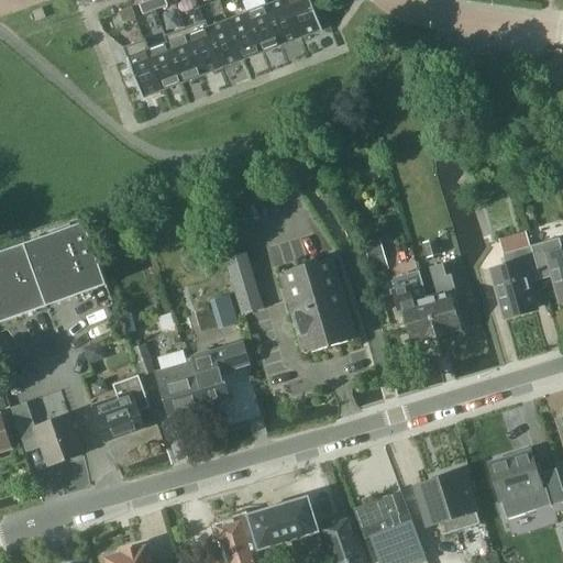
[(152,0),(140,4),(143,15),(156,11),(152,0)]
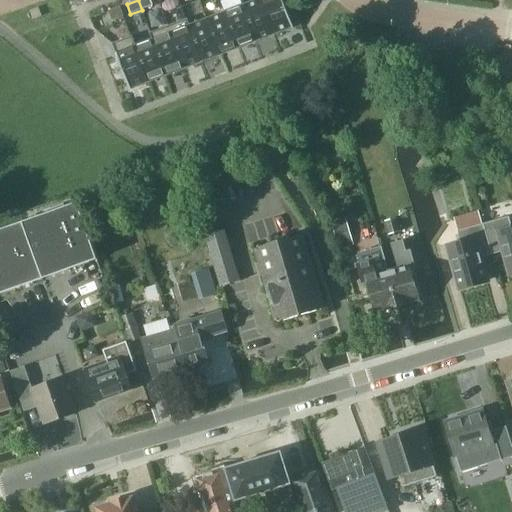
[(150,0),(138,0),(142,10),(153,6),(150,0)]
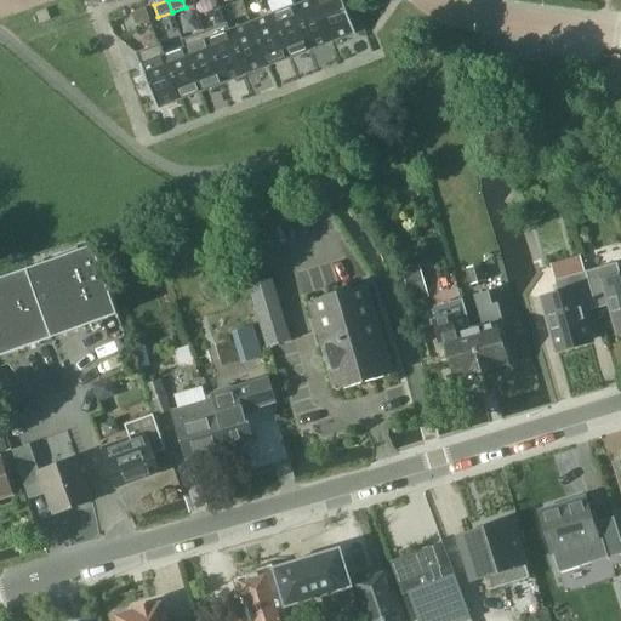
[(311,51),(334,43),(317,0),(308,0),(294,6),(311,51)]
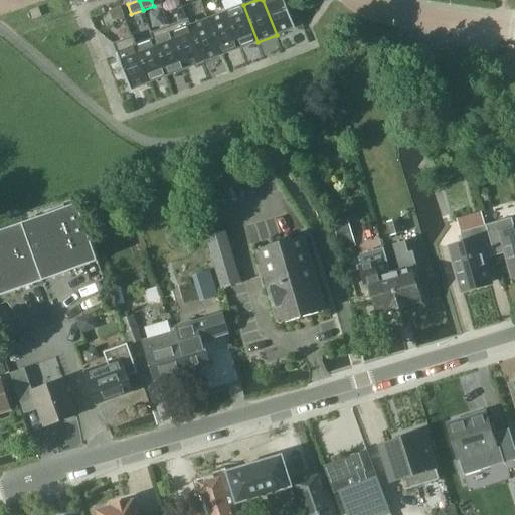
[(263,0),(277,35),(295,28),(284,0),(263,0)]
